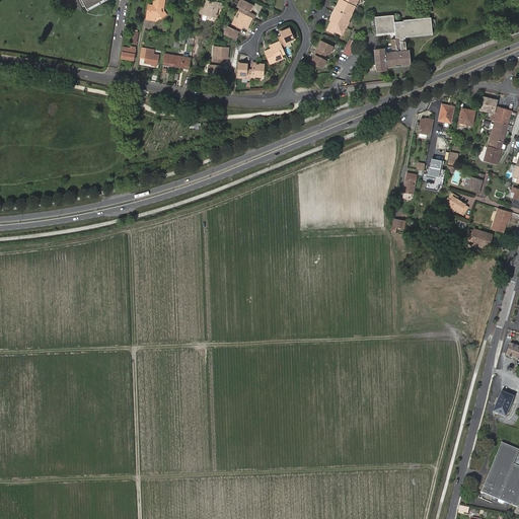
[(105,0),(99,0),(87,7),(88,9),(105,0)]
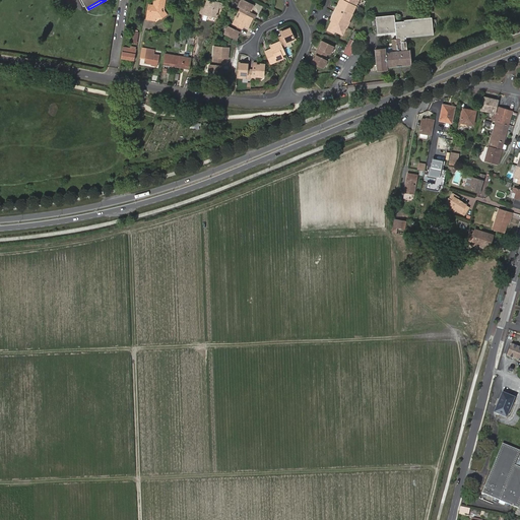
[(154,0),(153,5),(151,4),(150,9),(148,9),(147,18),(155,19),(155,17),(154,16),(155,15),(158,13),(159,15),(161,18),(168,14),(166,11),(164,12),(161,9),(163,6),(164,7),(165,0),(154,0)]
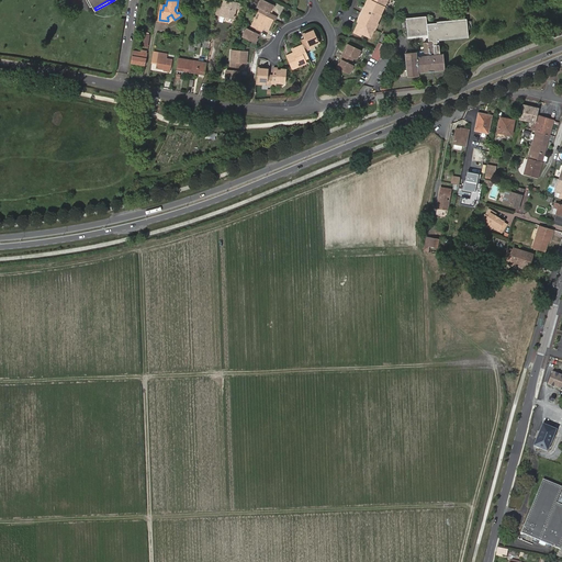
[(225,0),(222,0),(220,14),(234,18),(236,9),(239,9),(239,8),(243,9),(244,2),(242,1),(240,3),(225,0)]
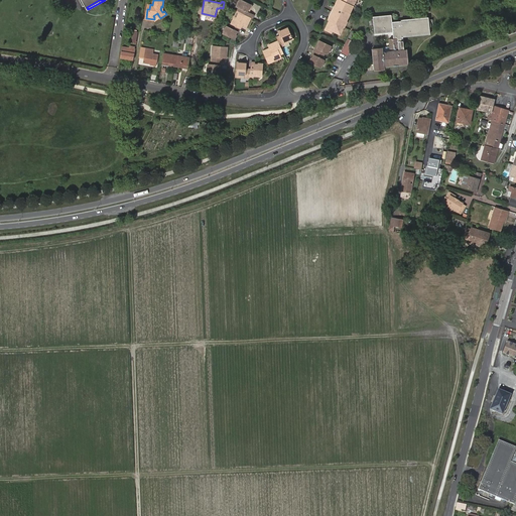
[(239,8),(238,11),(239,12),(250,17),(252,18),(254,14),(249,12),(247,11),(248,9),(250,9),(251,5),(239,0),(236,7),(239,8)]
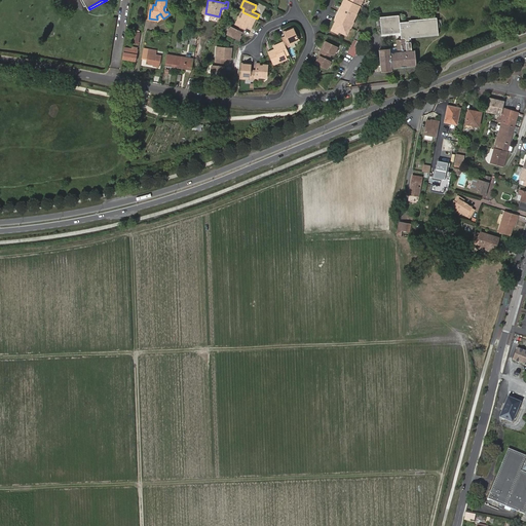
[(343,0),(341,6),(339,5),(336,10),(338,11),(331,26),(337,29),(344,33),(348,26),(346,25),(349,20),(351,20),(354,12),(354,11),(360,0),(343,0)]
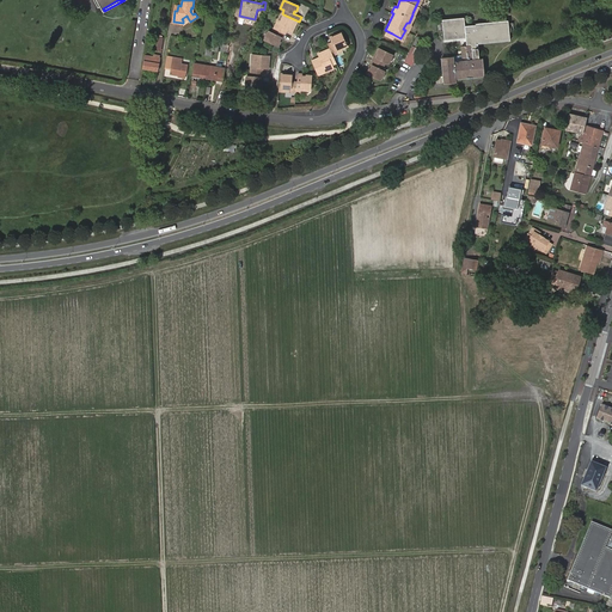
[(276,24),(274,29),(281,32),(282,29),(286,30),(291,32),(297,22),(297,20),(283,14),(279,25),(276,24)]
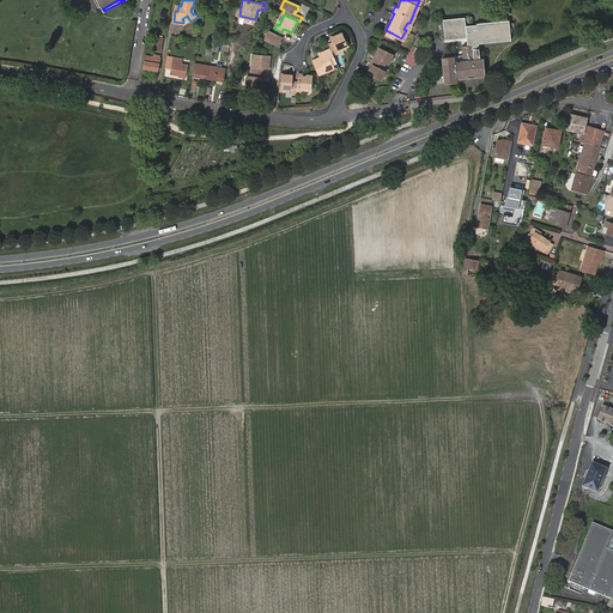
[(454,61),(454,56),(450,56),(442,58),(444,84),(457,83),(456,79),(486,76),(484,59),(480,59),(479,43),(510,40),(509,31),(509,23),(508,20),(475,24),(475,25),(465,26),(465,25),(463,18),(442,20),(442,23),(443,32),(444,40),(466,38),(467,46),(463,46),(462,47),(463,55),(463,60),(457,61),(454,61)]
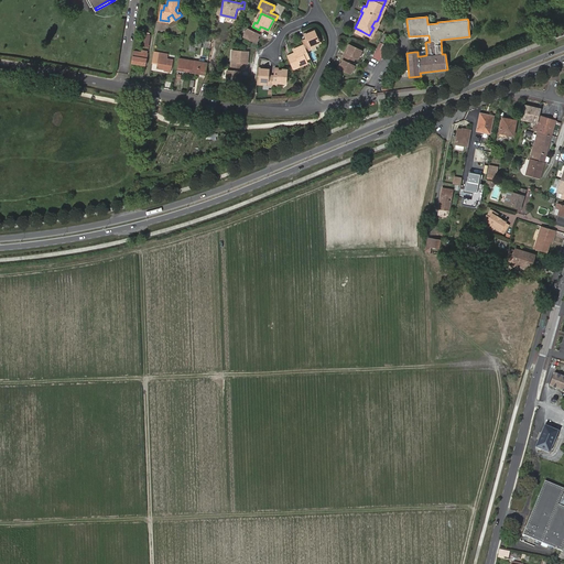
[(518,24),(528,26),(528,18),(519,17),(518,24)]
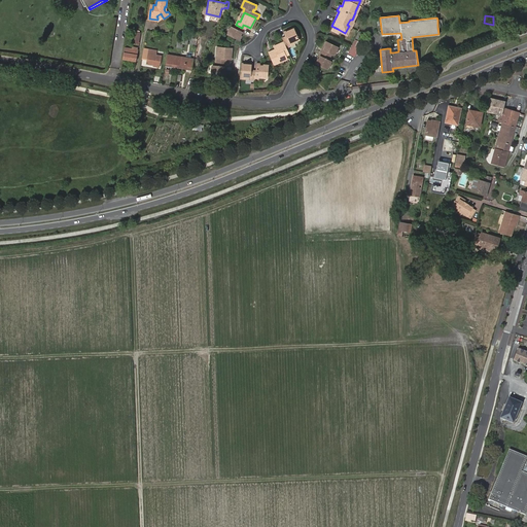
[(242,28),(236,25),(234,29),(231,28),(226,35),(238,40),(240,36),(239,36),(243,29),(243,28),(242,28)]
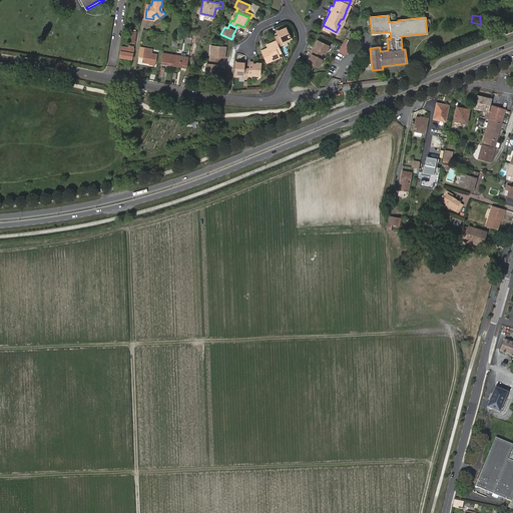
[(276,41),(279,47),(282,46),(281,43),(286,41),(291,39),(286,27),(276,31),(278,36),(279,38),(275,39),(276,41)]
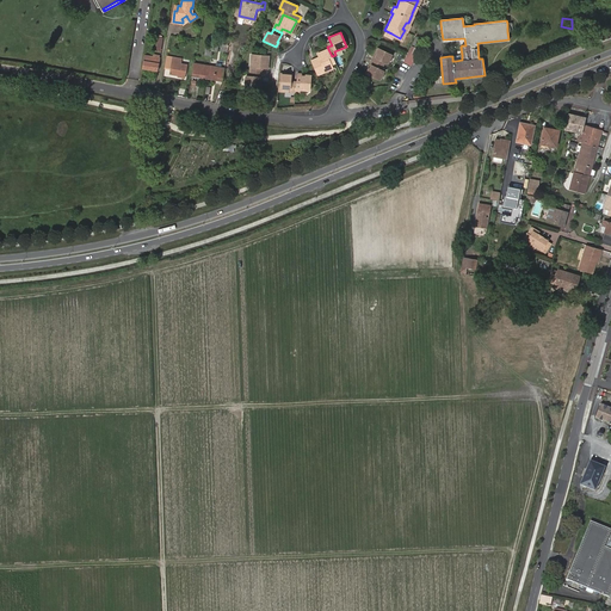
[(415,37),(403,63),(412,66),(423,41),(415,37)]
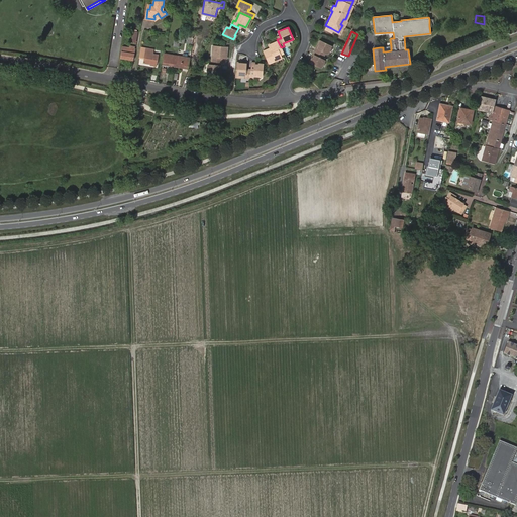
[(315,52),(323,55),(324,52),(327,53),(330,45),(319,40),(317,44),(318,45),(315,52)]
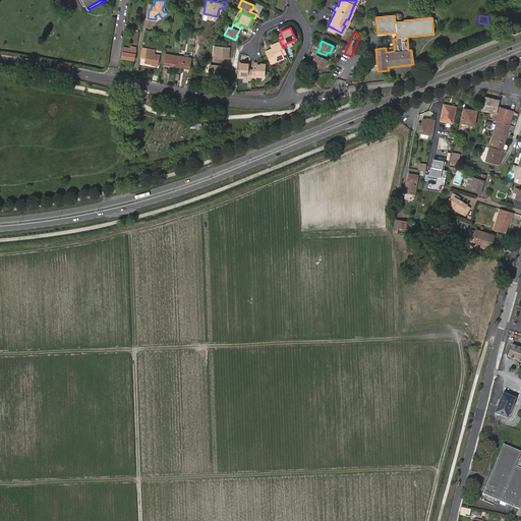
[(281,55),(285,54),(283,48),(280,42),(270,46),(271,49),(272,51),(265,54),(266,56),(269,62),(282,56),(281,55)]
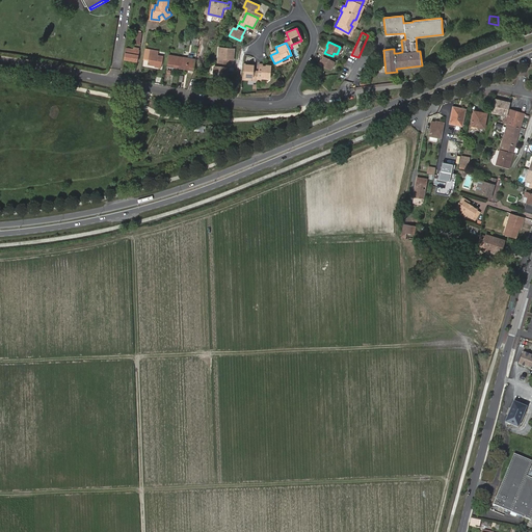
[(217,58),(216,62),(224,62),(225,59),(228,59),(232,59),(233,48),(220,47),(219,58),(217,58)]
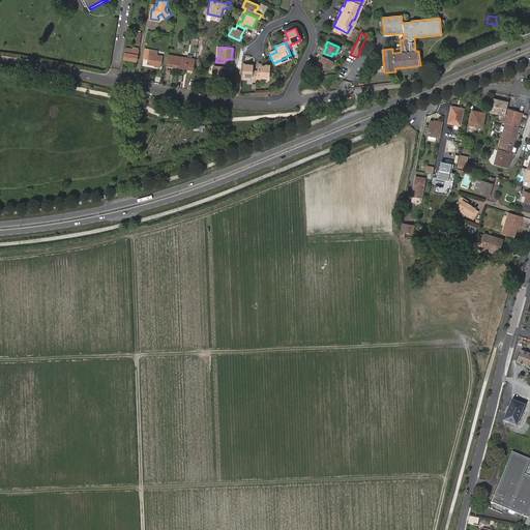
[(125,49),(123,59),(137,61),(139,49),(136,48),(136,49),(136,50),(134,50),(125,49)]
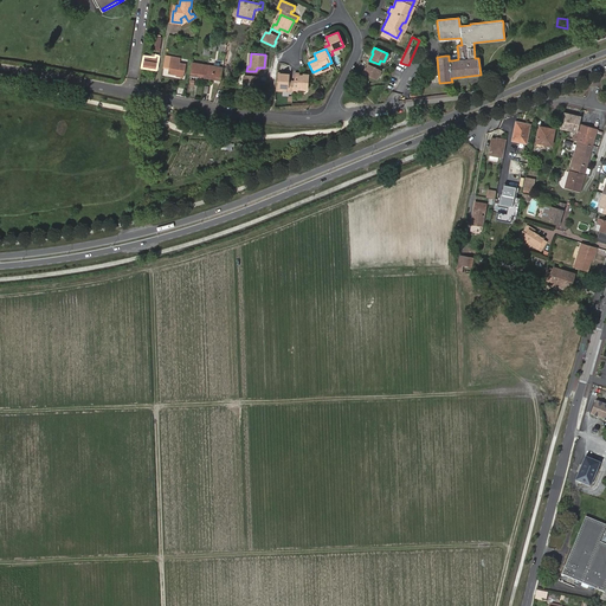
[(181,58),(174,57),(172,73),(184,76),(186,64),(180,63),(181,58)]
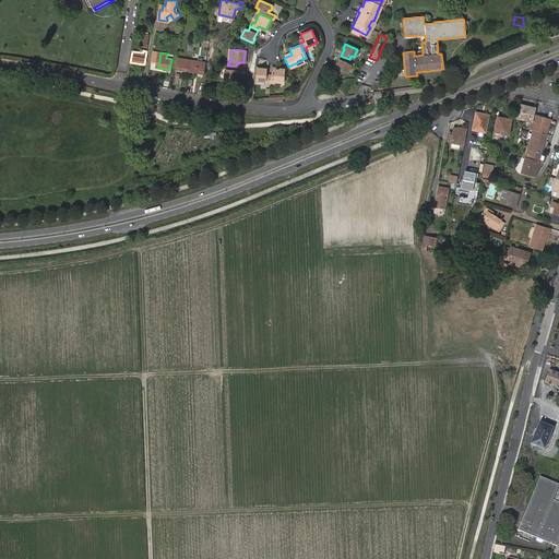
[(347,63),(349,59),(341,56),(337,63),(336,62),(334,67),(347,72),(351,64),(347,63)]
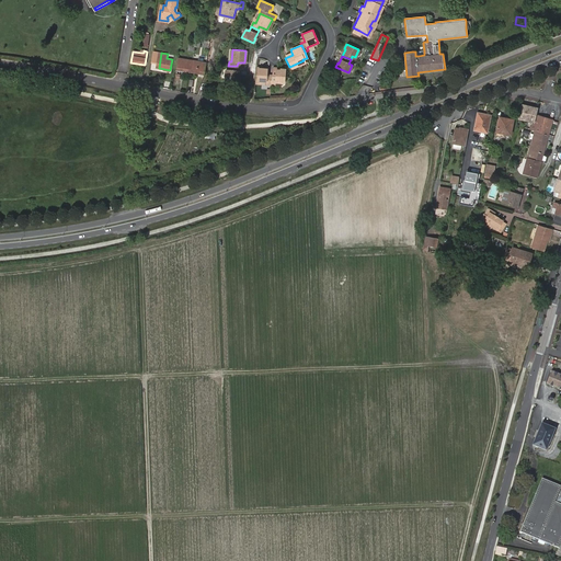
[(191,72),(193,60),(179,58),(176,70),(191,72)]
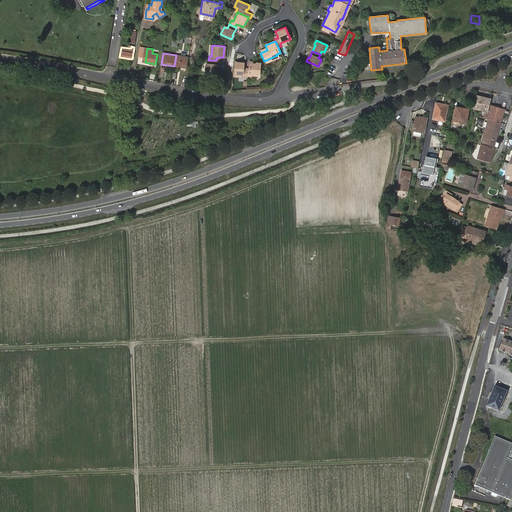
[(187,68),(188,57),(176,55),(174,66),(185,68),(184,70),(185,71),(187,68)]
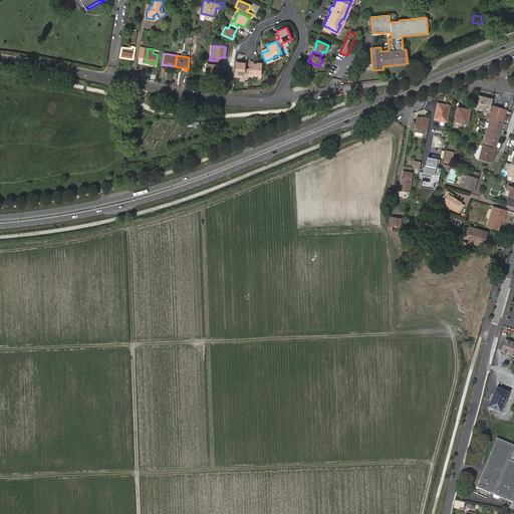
[(217,60),(209,60),(209,63),(206,63),(206,71),(218,72),(218,68),(217,68),(217,60)]
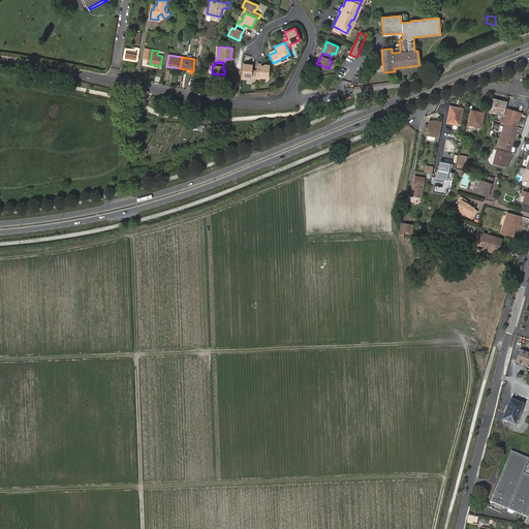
[(252,64),(242,63),(241,76),(250,78),(250,80),(255,80),(255,72),(251,72),(251,70),(252,64)]
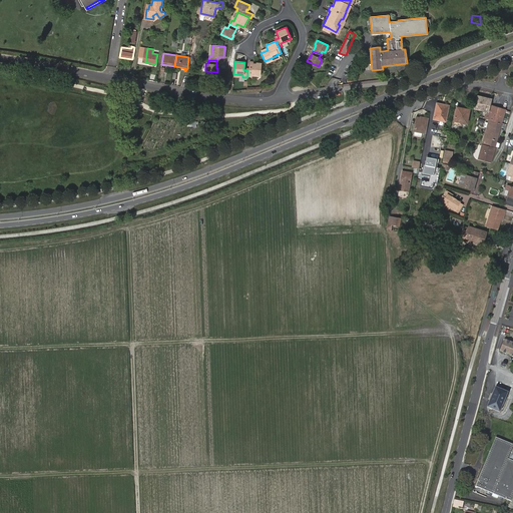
[(251,70),(247,70),(247,77),(251,77),(251,74),(260,75),(261,63),(257,63),(257,64),(251,64),(251,69),(251,70)]
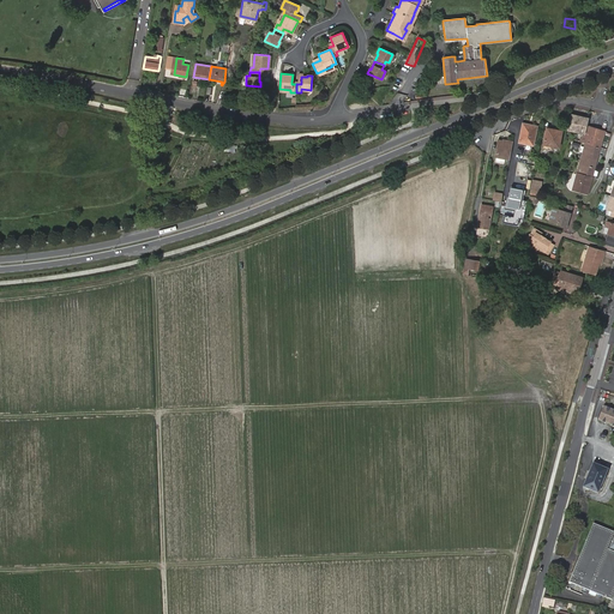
[(588,119),(571,114),(567,130),(584,133),(588,119)]
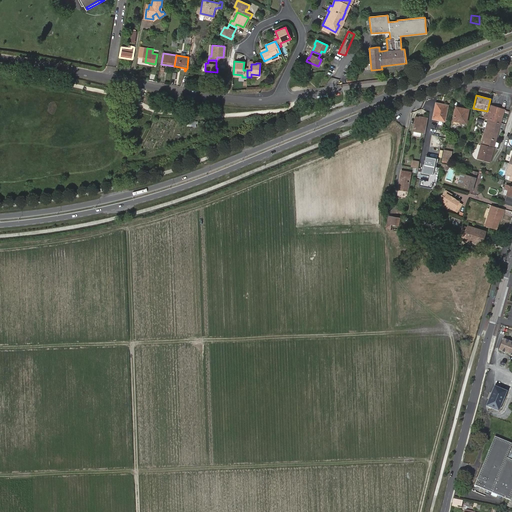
[(441,104),(432,118),(444,120),(448,105),(441,104)]
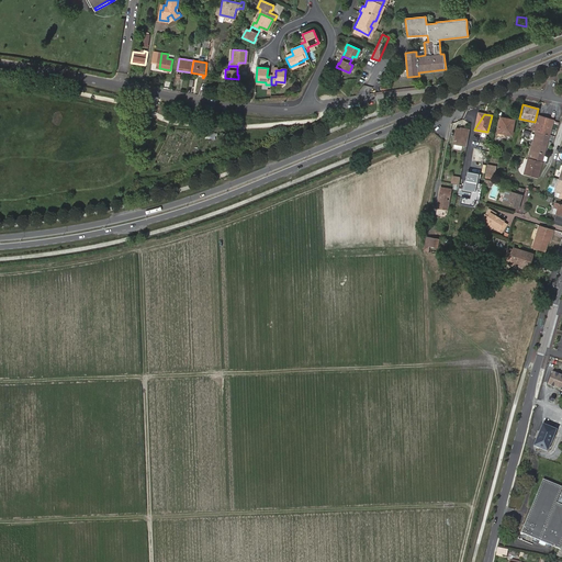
[(501,116),(498,133),(512,135),(515,120),(501,116)]
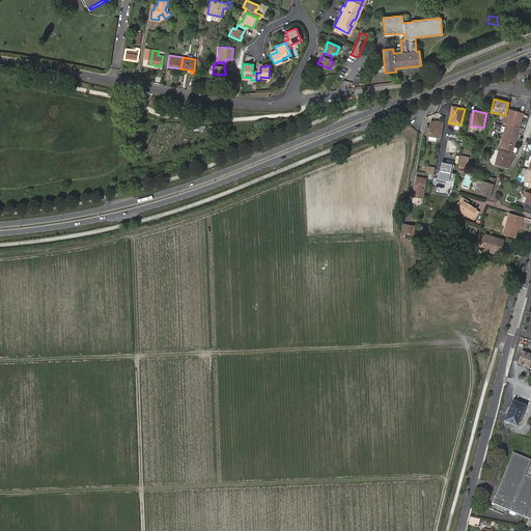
[(502,120),(501,121),(504,122),(506,123),(519,128),(523,114),(508,110),(505,117),(503,118),(503,120),(502,120)]
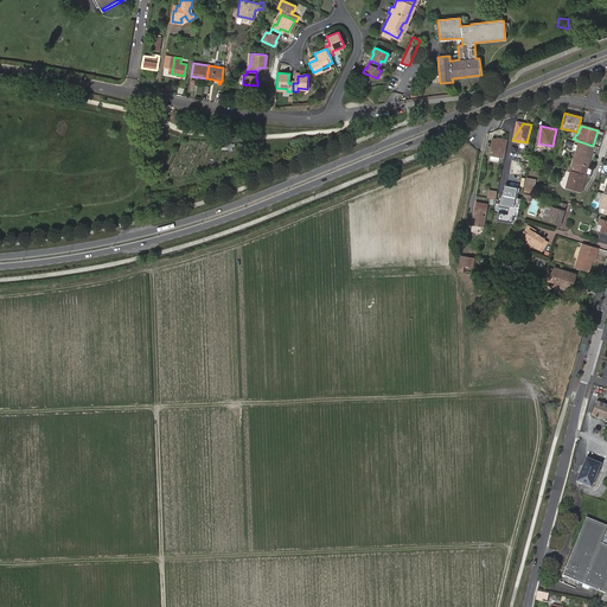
[(499,157),(504,158),(506,142),(508,140),(503,139),(503,140),(493,138),(490,155),(491,155),(490,159),(498,160),(499,157)]
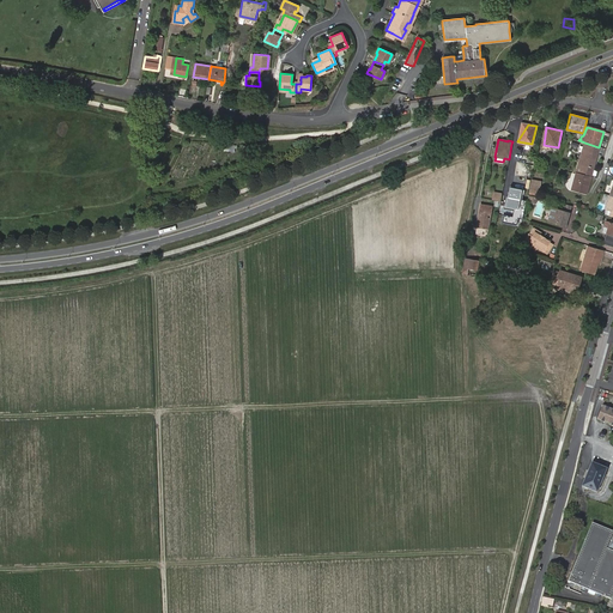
[(584,143),(570,189),(586,194),(599,147),(584,143)]
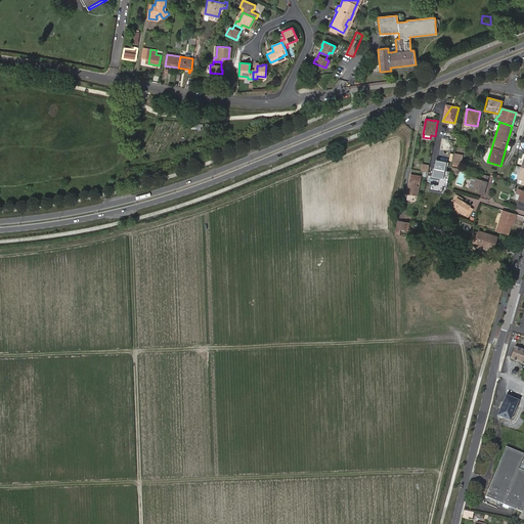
[(436,133),(435,140),(442,142),(444,135),(436,133)]
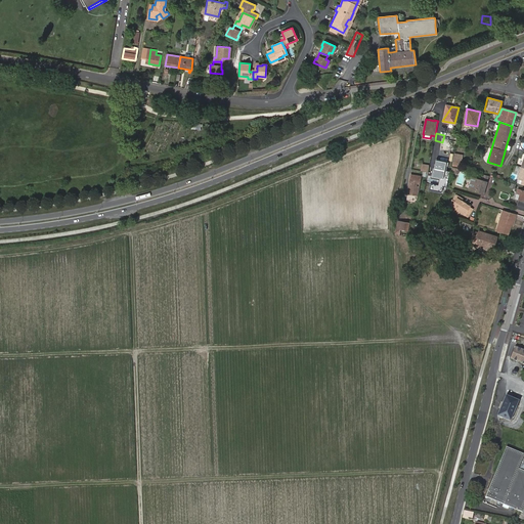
[(462,155),(454,153),(452,161),(454,162),(453,165),(459,166),(460,163),(461,163),(462,155)]
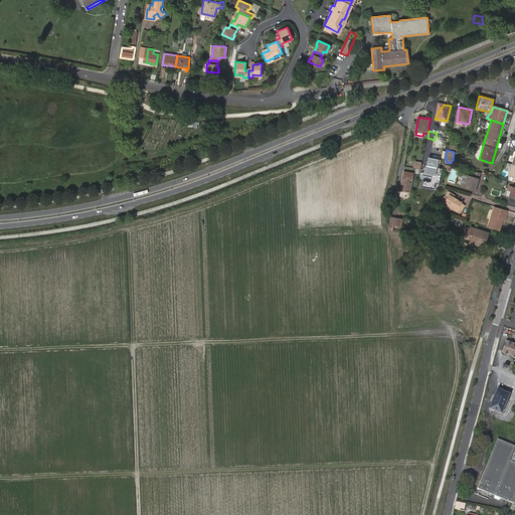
[(411,184),(413,174),(404,172),(400,191),(409,192),(411,184)]
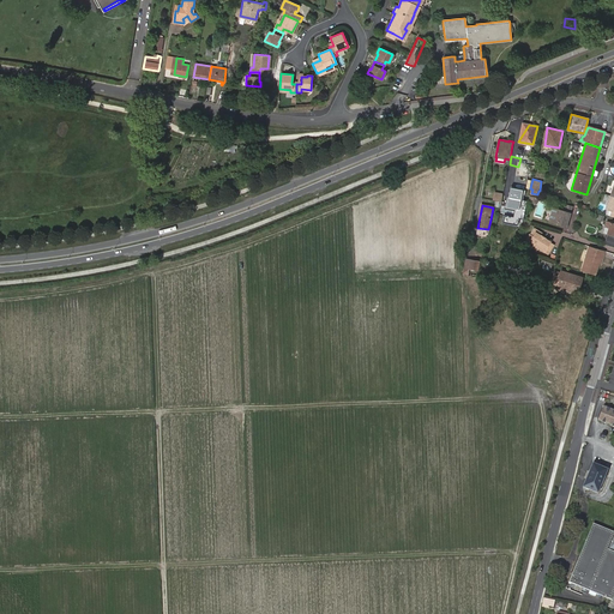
[(553,208),(548,221),(567,227),(571,214),(553,208)]
